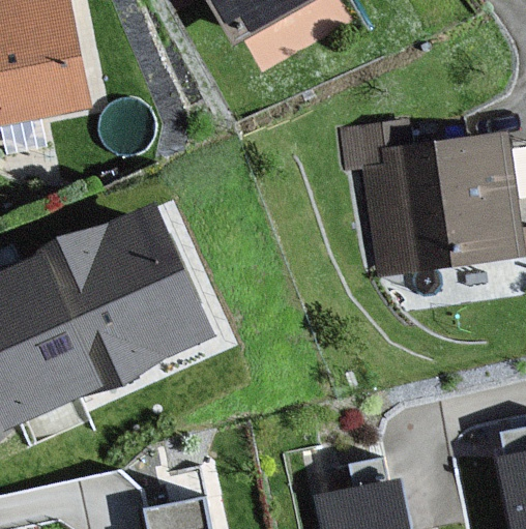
[(0,121),(90,105),(69,5),(68,0),(0,0),(0,121)]
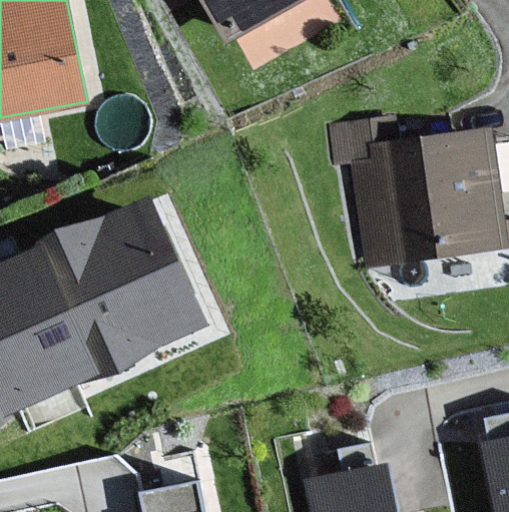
[(204,0),(225,38),(296,0),(204,0)]
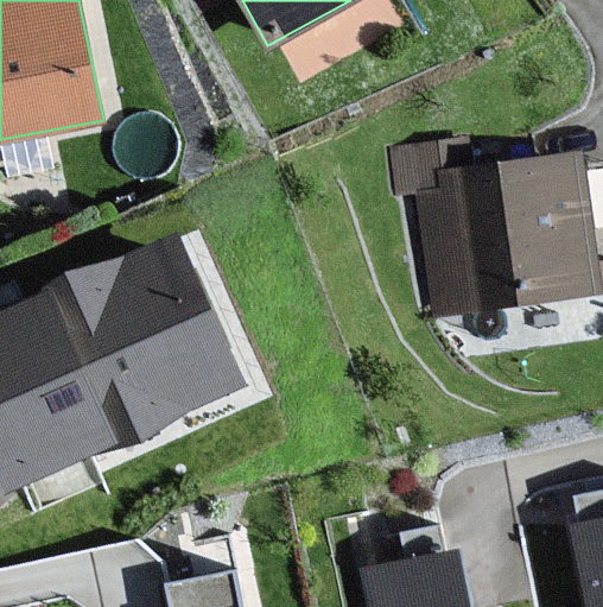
[(584,151),(461,166),(457,136),(382,145),(388,193),(416,189),(431,309),(602,288),(602,261),(598,263),(584,151)]
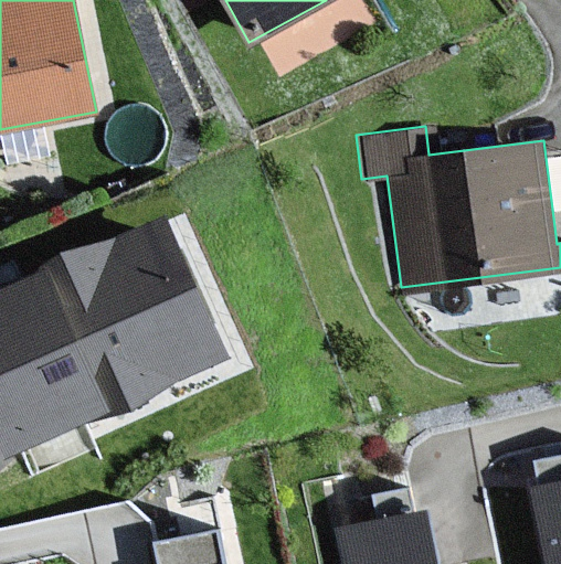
[(228,350),(166,215),(0,289),(0,436),(7,450),(228,350)]
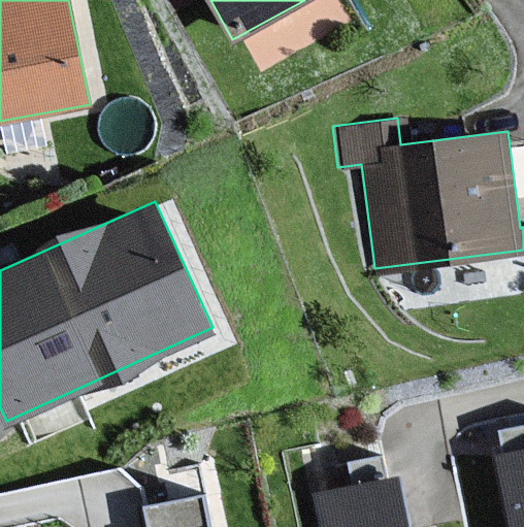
[(523,526),(523,449),(494,456),(510,526),(523,526)]
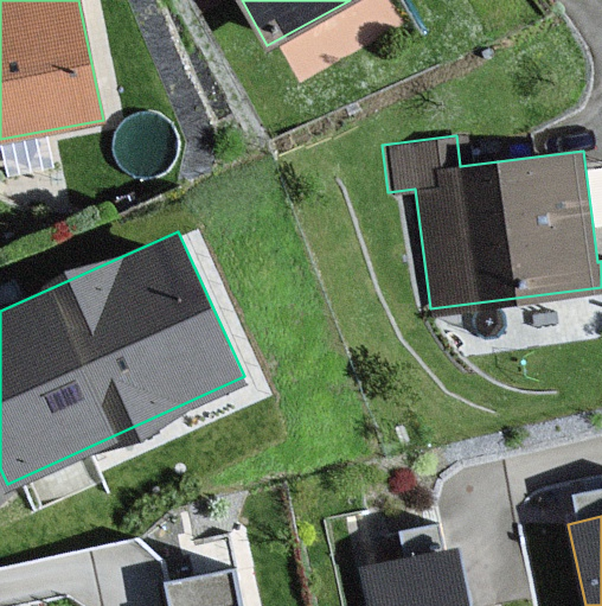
[(471,605),(458,547),(362,568),(370,605),(471,605)]
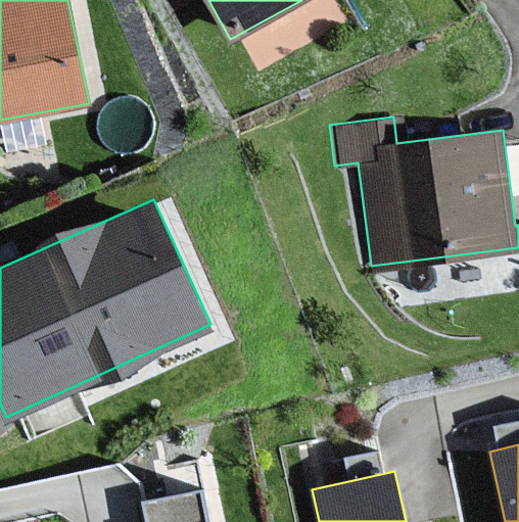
[(208,521),(202,488),(144,501),(148,521),(208,521)]
